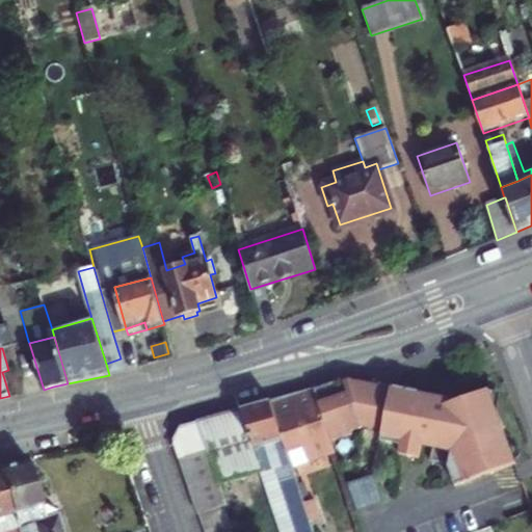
[(125,371),(121,358),(106,364),(109,375),(125,371)]
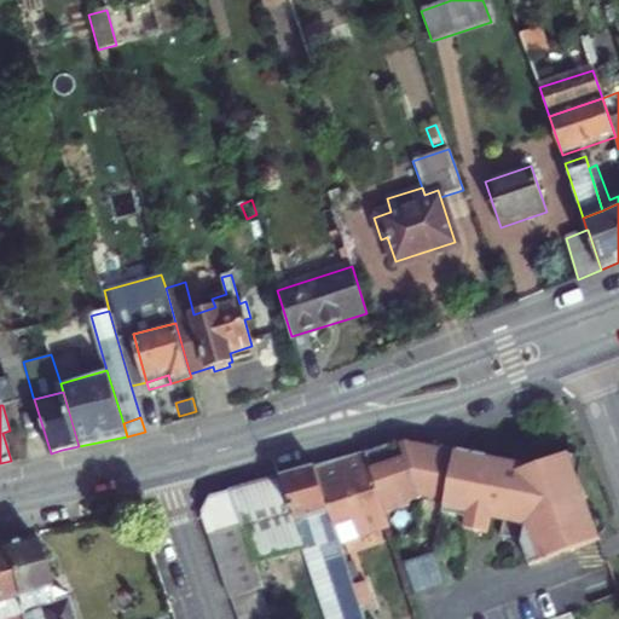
[(513,462),(512,461),(475,453),(427,445),(405,440),(399,443),(404,457),(370,469),(386,515),(409,507),(408,502),(421,497),(445,502),(443,514),(467,519),(464,530),(486,534),(491,513),(504,515),(499,537),(522,542),(521,544),(530,566),(600,539),(568,453),(536,466),(527,464),(526,474),(519,473),(519,469),(518,468),(518,466),(516,464),(515,463),(513,462)]
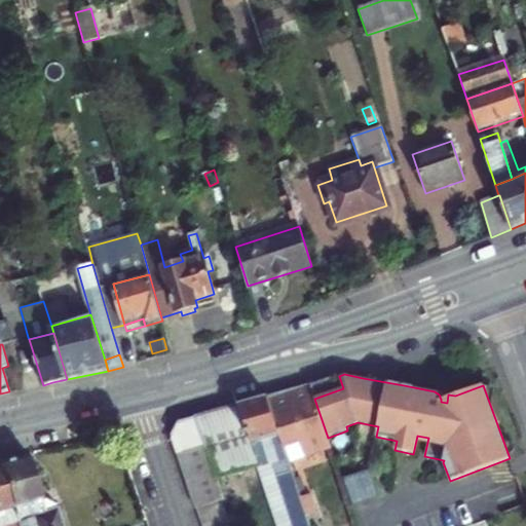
[(314,399),(343,388),(339,376),(311,385),(314,399)]
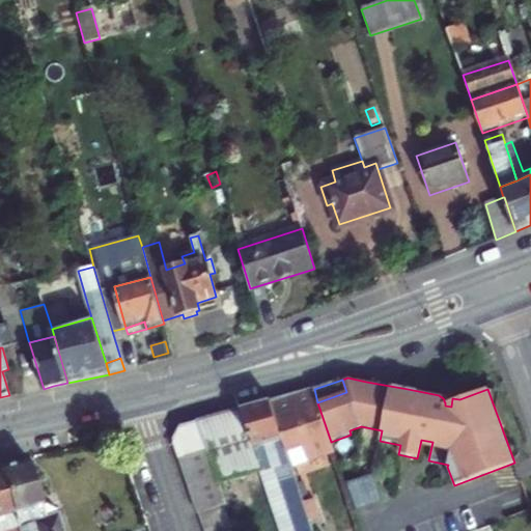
[(291,468),(335,453),(331,442),(317,402),(312,390),(291,395),(269,401),(281,439),(289,463),(291,468)]
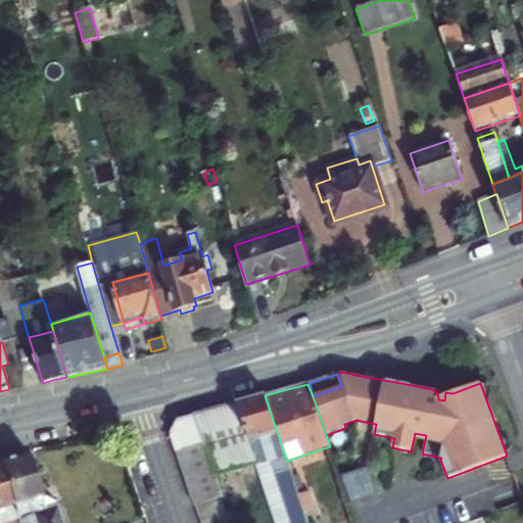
[(440,391),(432,389),(433,390),(435,391),(436,392),(437,393),(437,395),(438,396),(438,399),(444,400),(445,392),(440,391)]
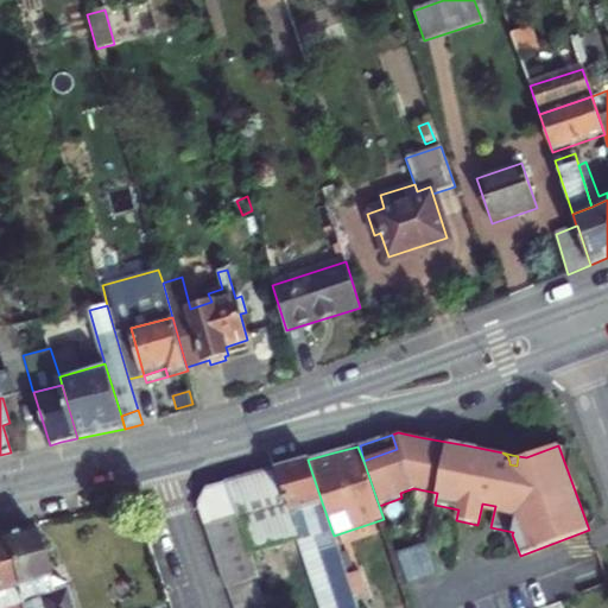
[(274,469),(289,512),(322,502),(308,460),(291,464),(274,469)]
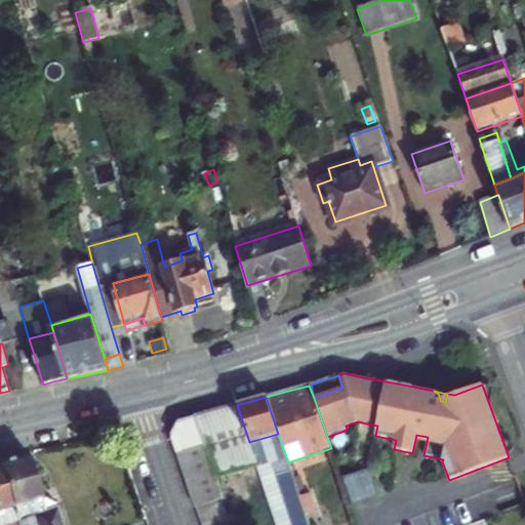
[(216,479),(256,467),(249,442),(237,405),(217,410),(195,417),(205,445),(209,458),(214,472),(216,479)]
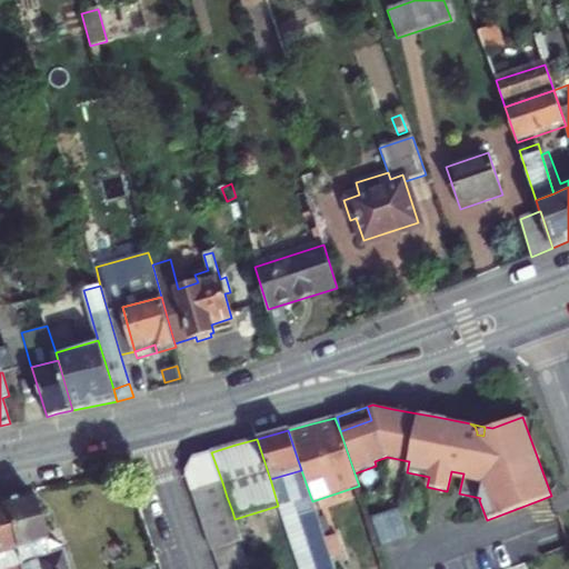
[(207,488),(222,482),(211,452),(196,456),(207,488)]
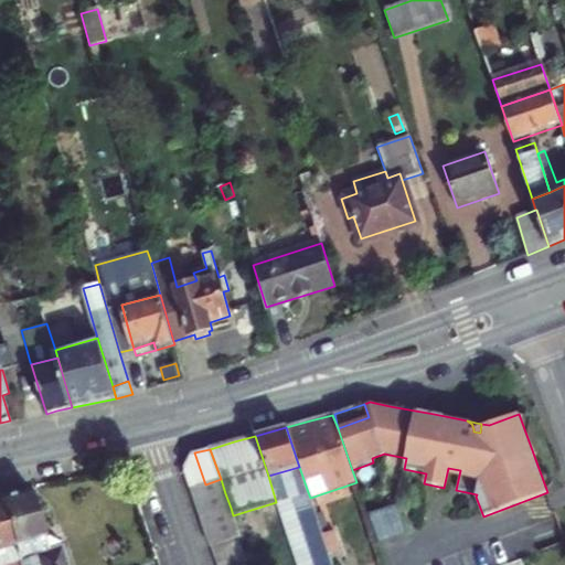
[(192,489),(205,484),(194,452),(192,454),(184,468),(192,489)]
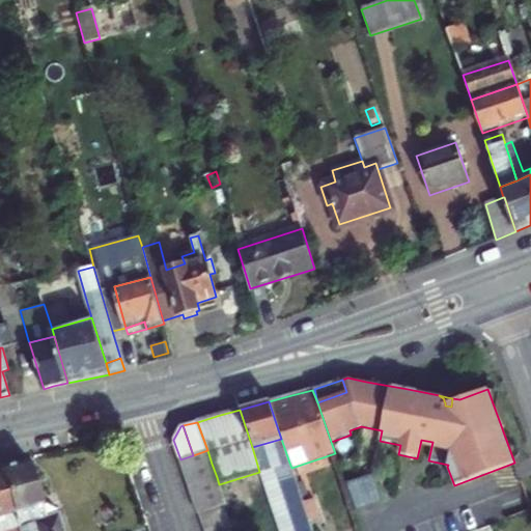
[(252,447),(259,472),(289,463),(281,439),(252,447)]
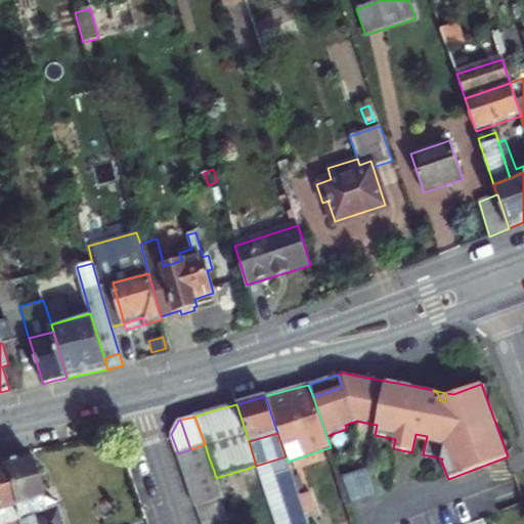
[(182,467),(209,457),(205,444),(190,449),(178,453),(182,467)]
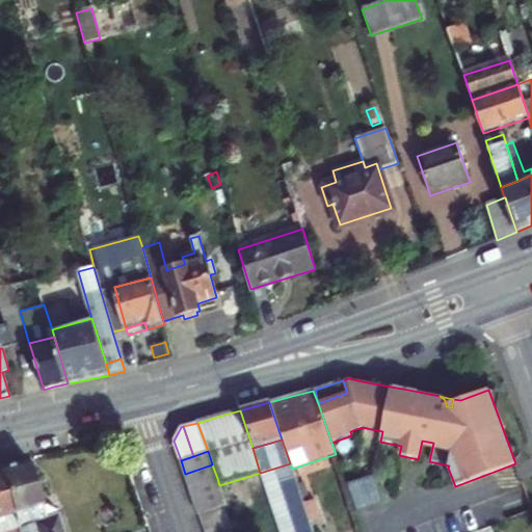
[(0,475),(11,508),(41,500),(27,458),(11,462),(0,464),(0,475)]
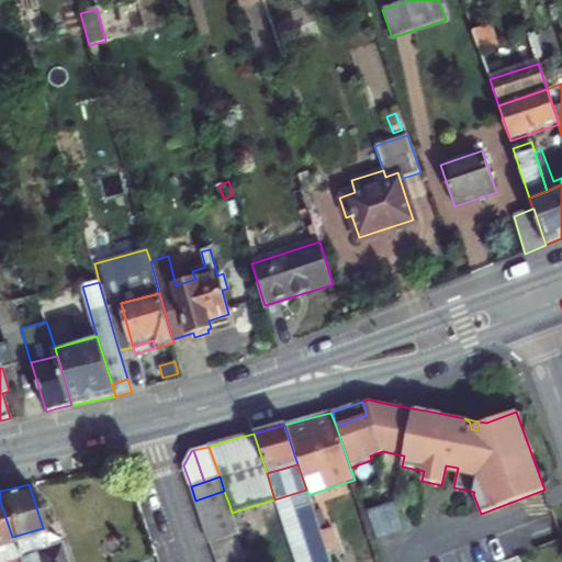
[(308,495),(306,490),(274,499),(294,561),(330,561),(325,544),(321,531),(308,495)]
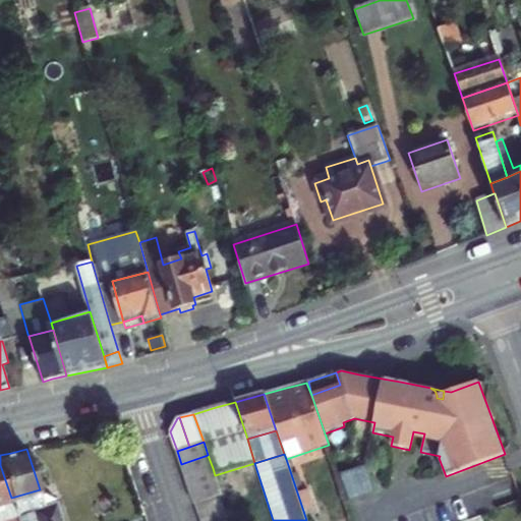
[(186,477),(213,468),(208,455),(181,464),(186,477)]
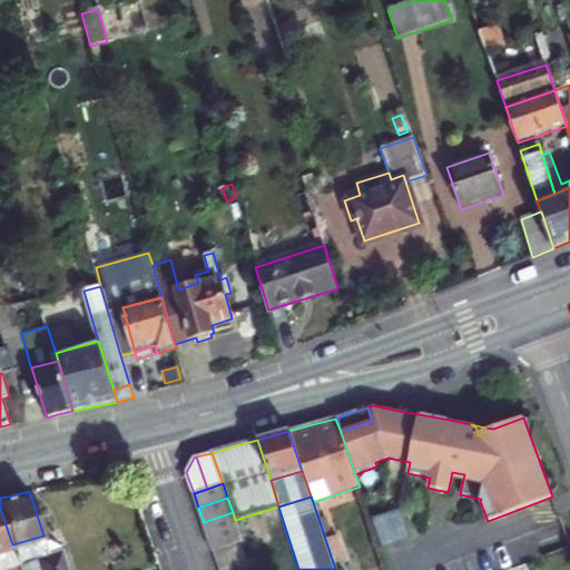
[(372,518),(382,547),(411,537),(401,508),(372,518)]
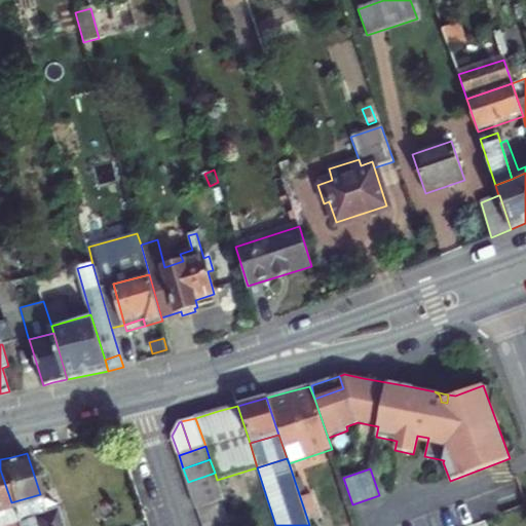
[(0,505),(11,502),(0,470),(0,505)]
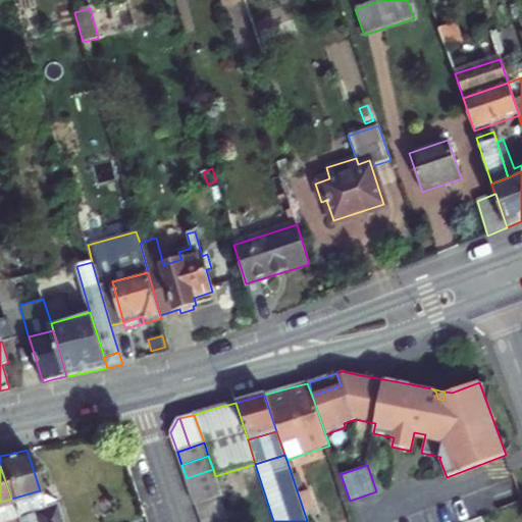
[(187,478),(191,491),(217,482),(215,476),(213,469),(187,478)]
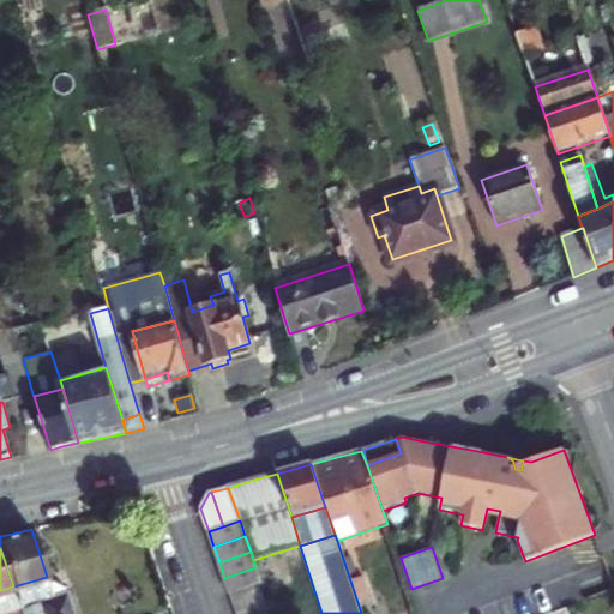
[(258,585),(262,584),(256,567),(224,578),(229,595),(258,585)]
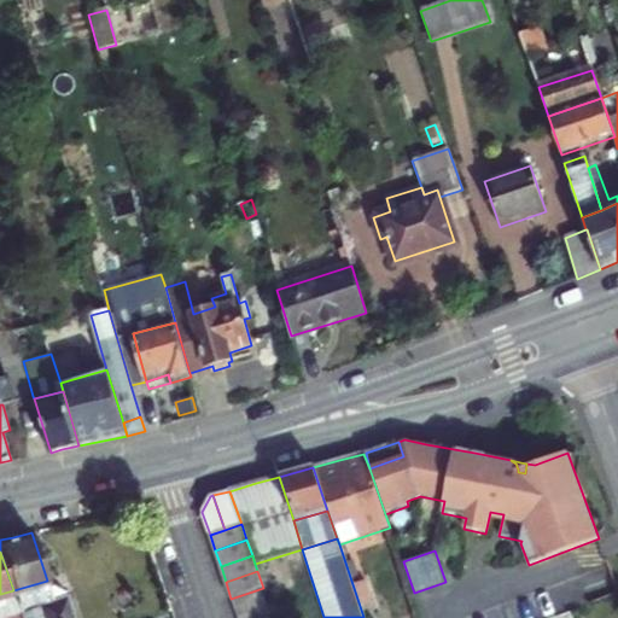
[(47,581),(13,590),(19,612),(22,617),(42,617),(39,605),(68,595),(65,592),(52,586),(48,587),(47,581)]
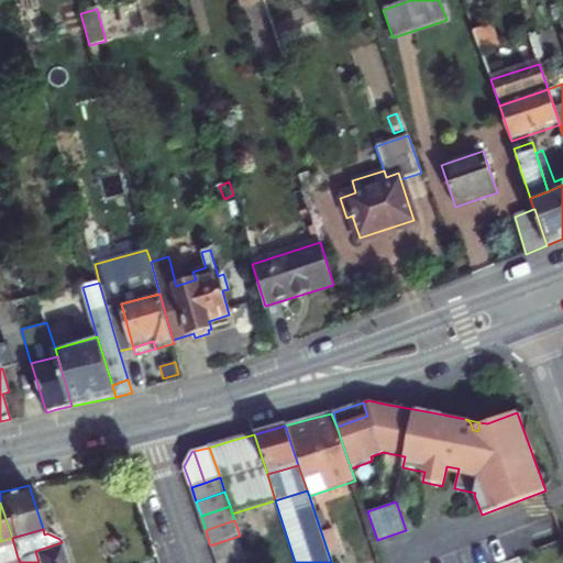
[(333,529),(321,532),(326,545),(338,542),(333,529)]
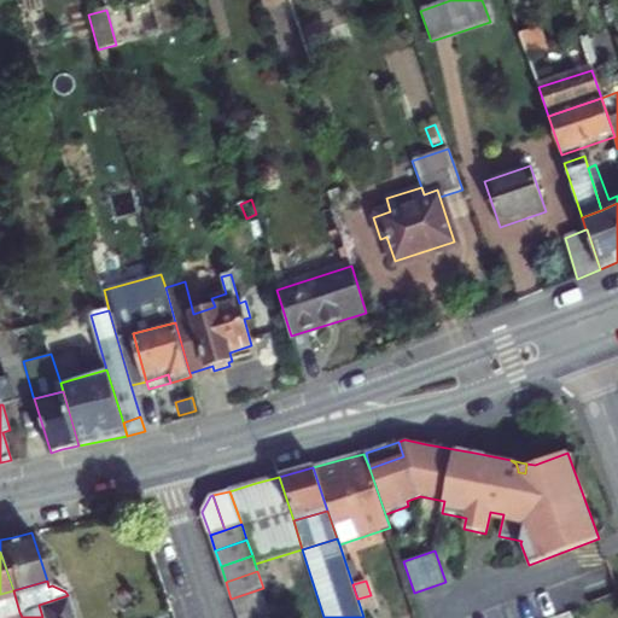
[(237,616),(266,606),(260,589),(231,599),(237,616)]
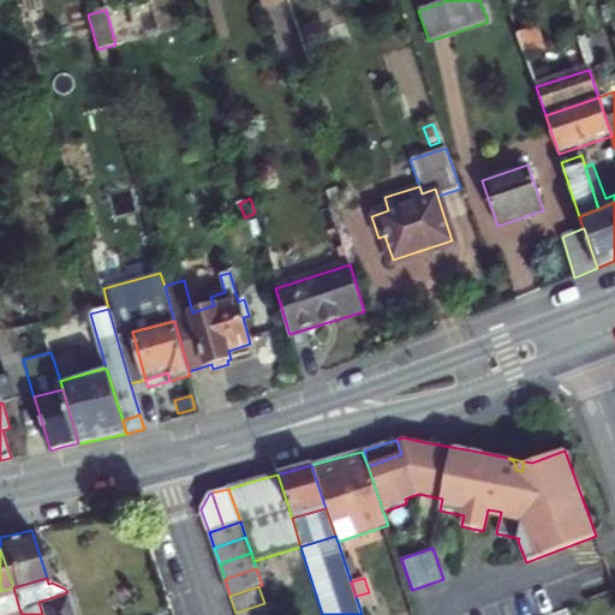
[(0,614),(19,609),(13,587),(0,591),(0,614)]
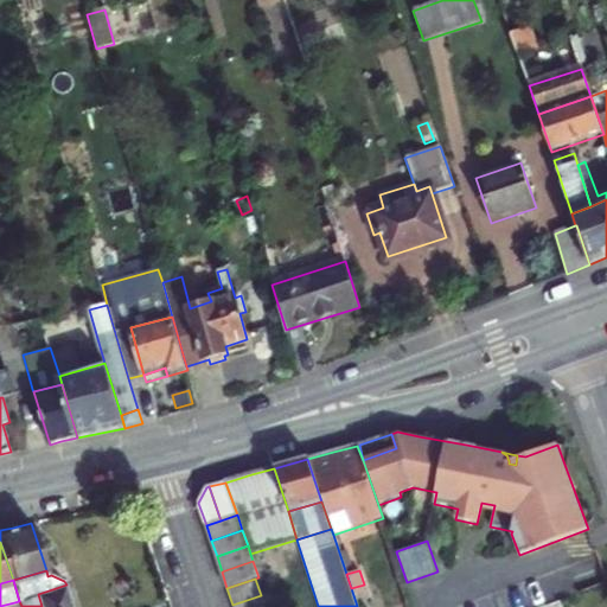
[(74,606),(66,585),(38,594),(42,606),(74,606)]
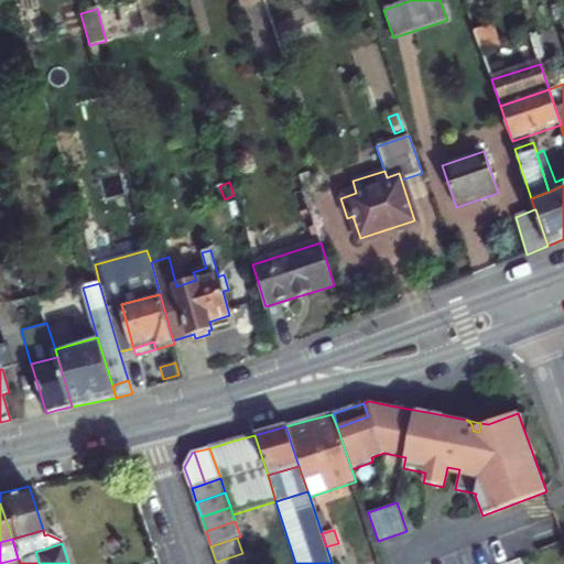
[(216,562),(216,563),(246,563),(242,553),(216,562)]
